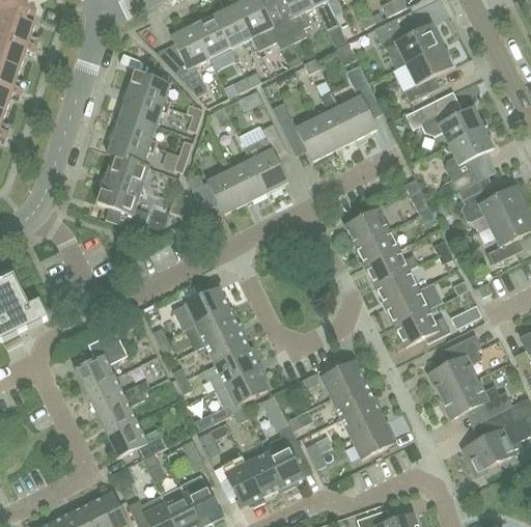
[(0,0),(0,10),(32,21),(36,8),(33,0),(0,0)]
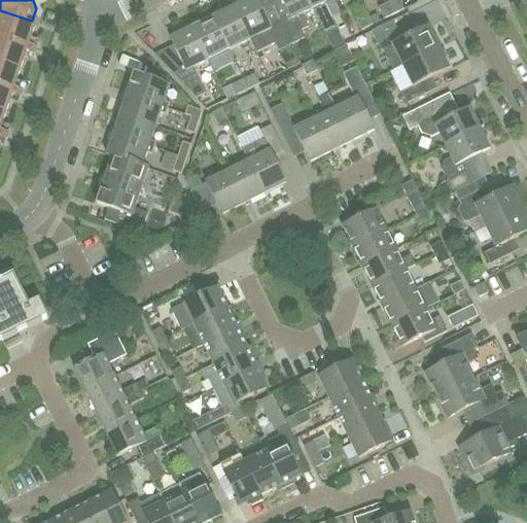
[(291,41),(279,16),(270,22),(258,0),(243,0),(235,4),(250,36),(250,37),(256,49),(275,40),(279,47),(291,41)]
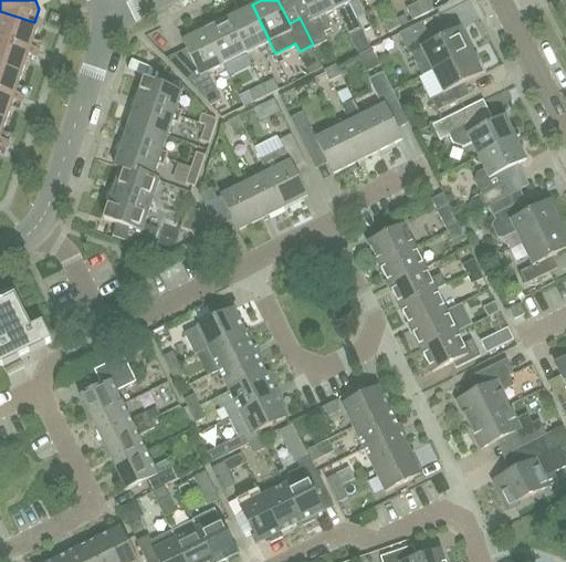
[(325,11),(336,6),(333,0),(304,0),(311,12),(300,18),(313,44),(327,38),(324,29),(332,25),(325,11)]
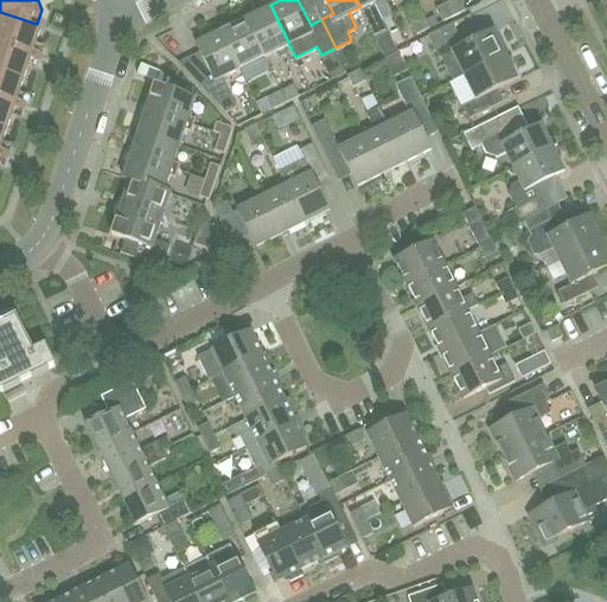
[(374,0),(357,0),(360,6),(383,51),(396,45),(374,0)]
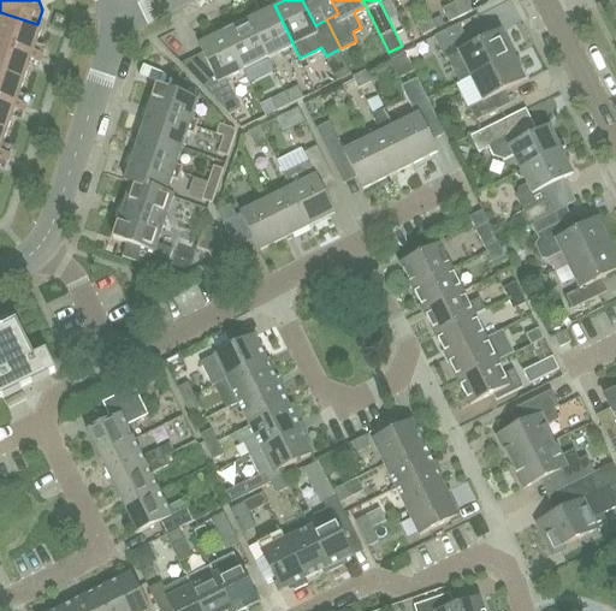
[(449,18),(461,13),(455,0),(451,0),(443,5),(449,18)]
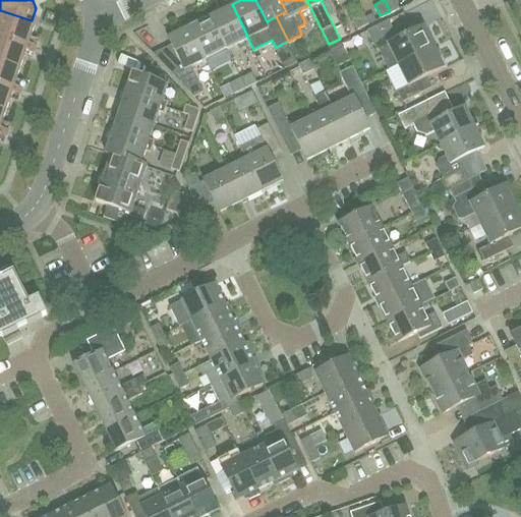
[(385,0),(390,11),(400,6),(396,0),(385,0)]
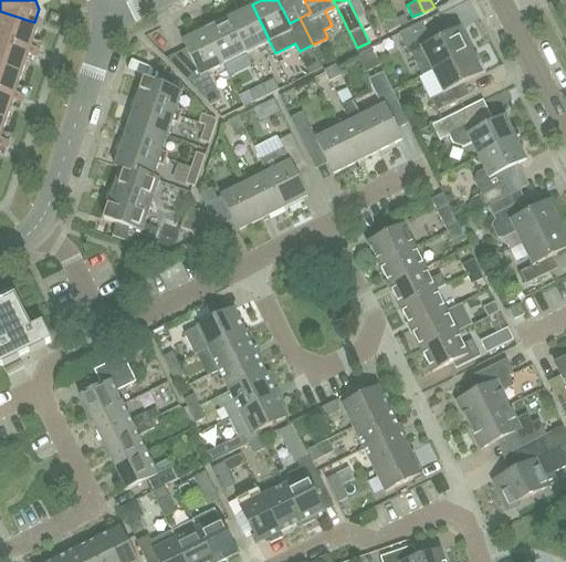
[(247,51),(269,40),(269,39),(252,4),(229,16),(247,51)]
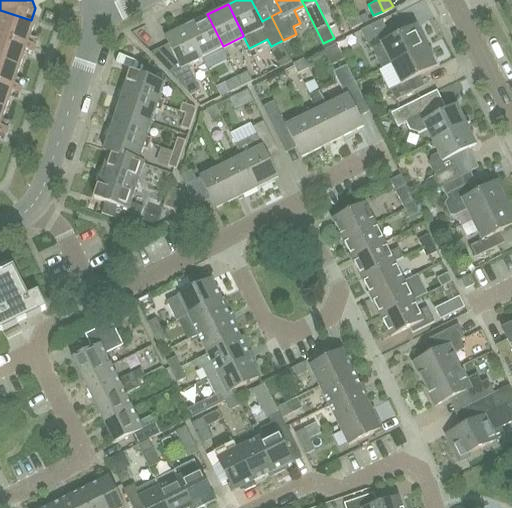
[(35,21),(31,20),(0,10),(0,57),(20,65),(26,47),(34,50),(37,42),(28,40),(35,21)]
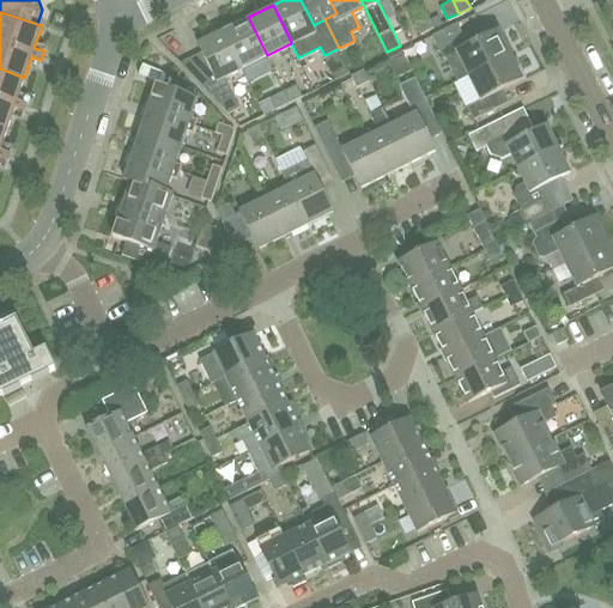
[(435,25),(430,17),(429,13),(414,19),(420,31),(435,25)]
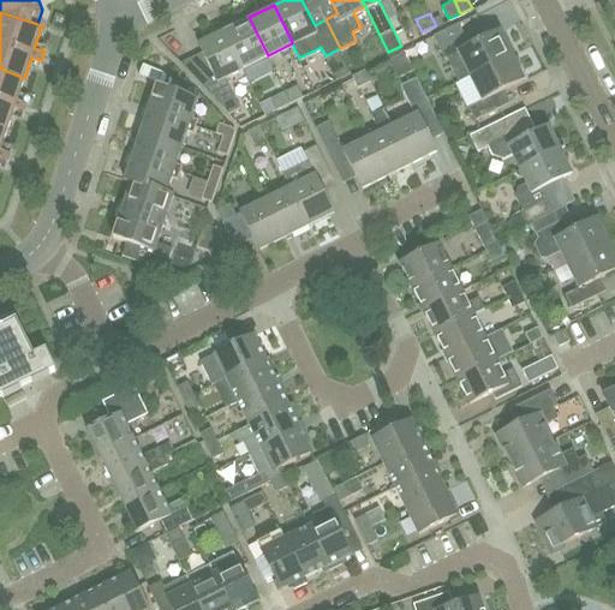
[(243,67),(268,55),(249,17),(225,29),(243,67)]
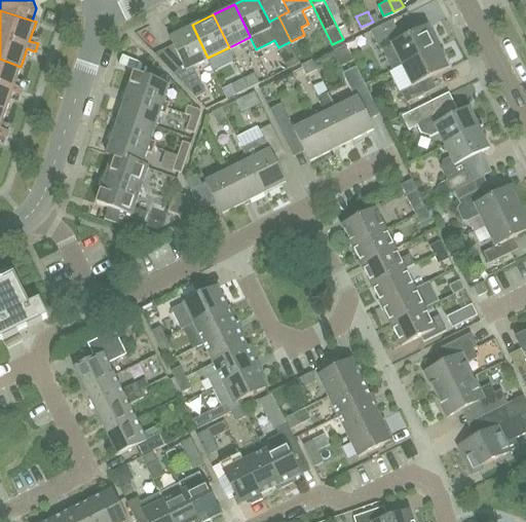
[(392,67),(403,63),(438,45),(427,24),(403,37),(393,17),(371,28),(380,48),(382,47),(392,67)]
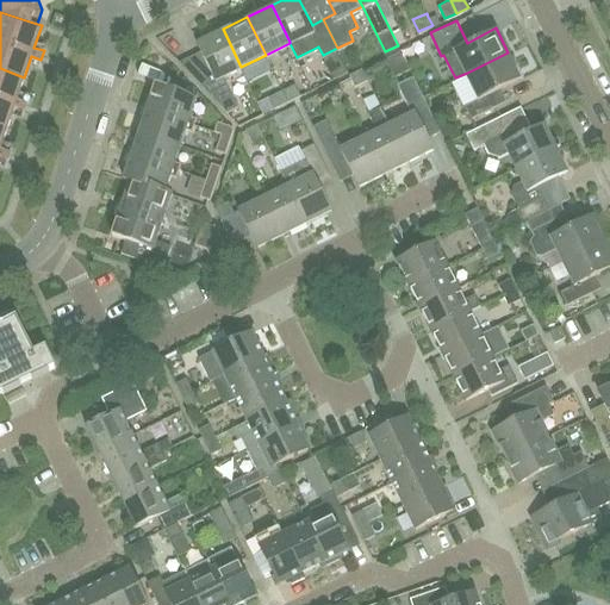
[(216,79),(241,67),(223,29),(198,41),(216,79)]
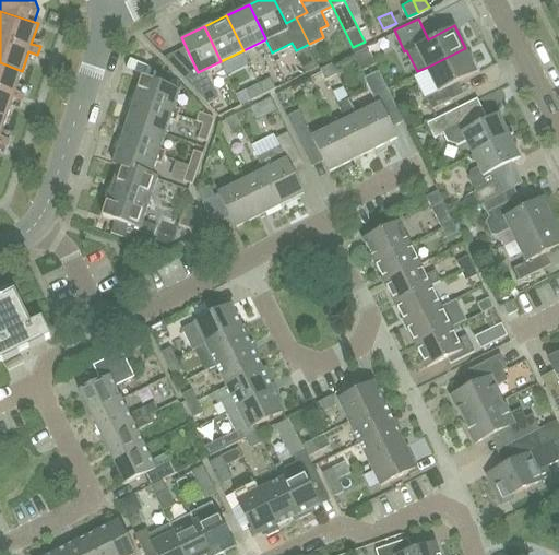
[(465,48),(428,67),(433,78),(420,84),(426,94),(432,107),(455,95),(450,83),(476,70),(465,48)]
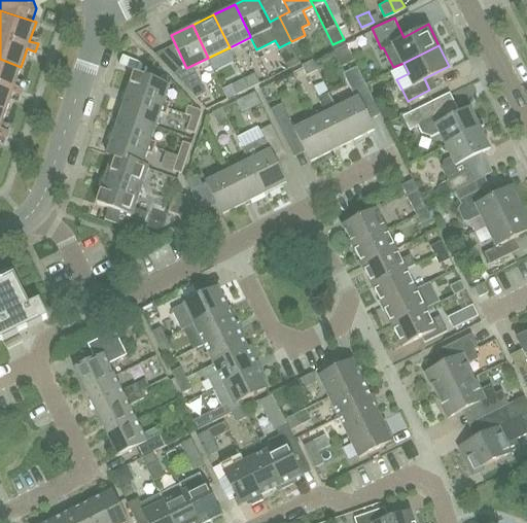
[(307,73),(318,67),(313,57),(302,62),(307,73)]
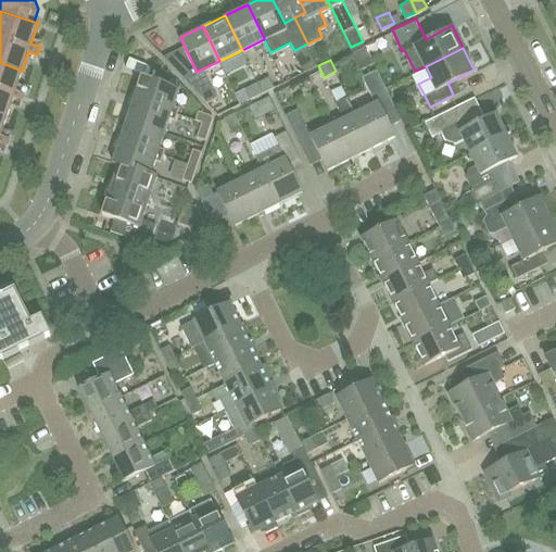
[(15,89),(22,71),(0,62),(0,112),(7,115),(13,97),(22,100),(24,91),(15,89)]
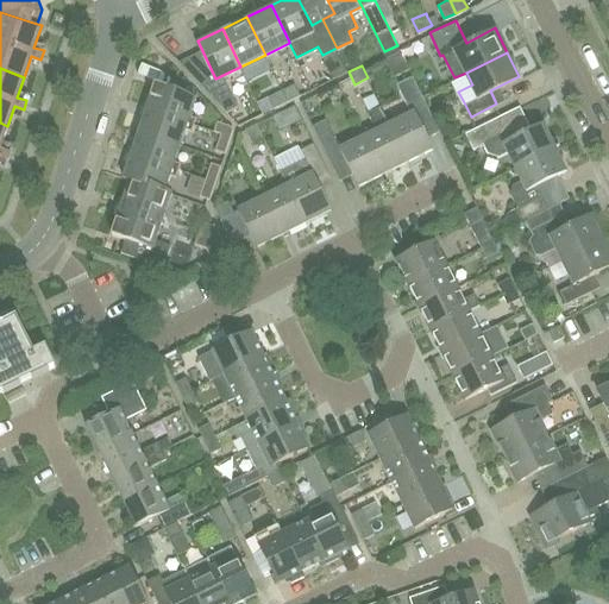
[(410,111),(414,109),(427,104),(412,74),(396,82),(410,111)]
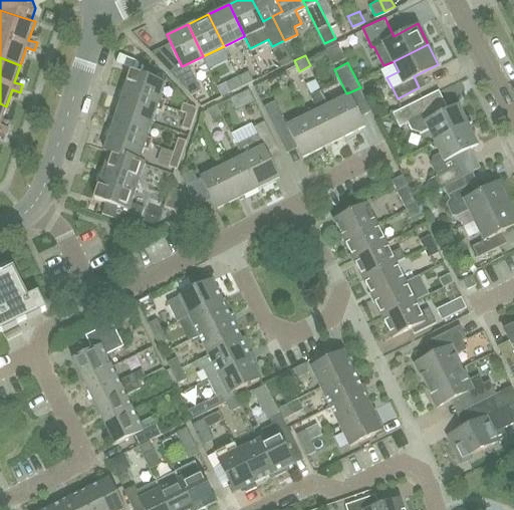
[(238,74),(243,83),(254,78),(249,68),(238,74)]
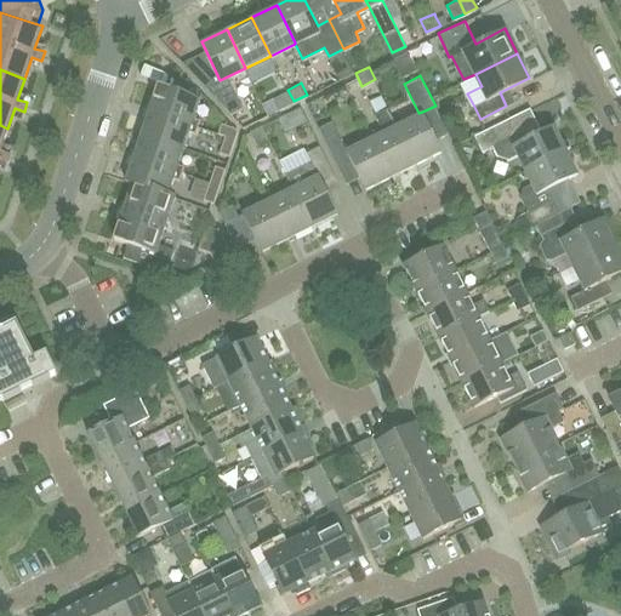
[(151,108),(198,124),(199,118),(194,115),(200,98),(159,84),(151,108)]
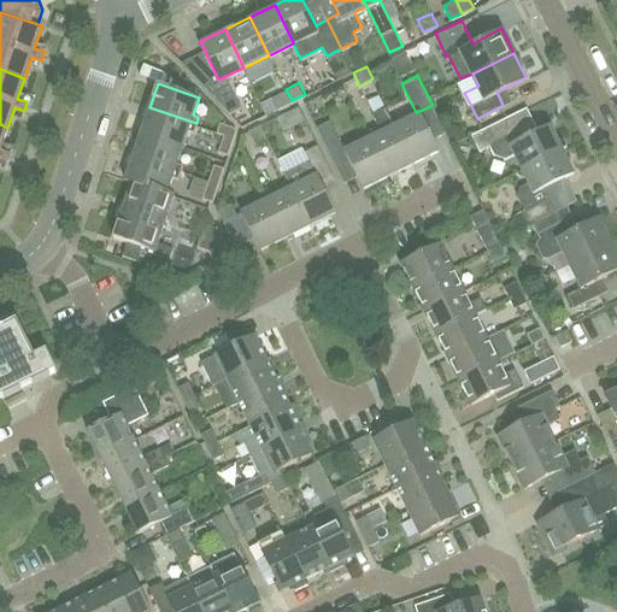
[(278,107),(292,100),(286,89),(271,95),(278,107)]
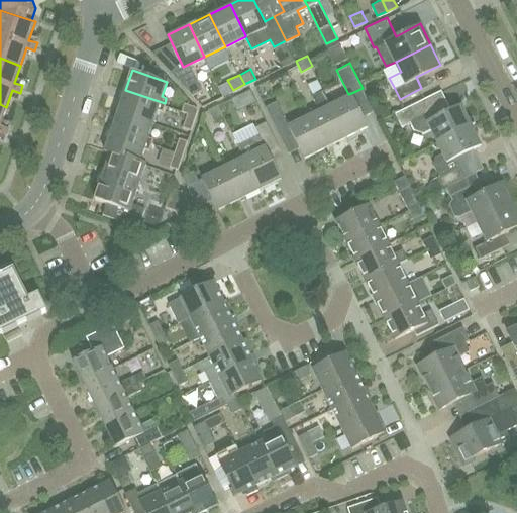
[(192,93),(202,89),(197,79),(184,85),(192,93)]
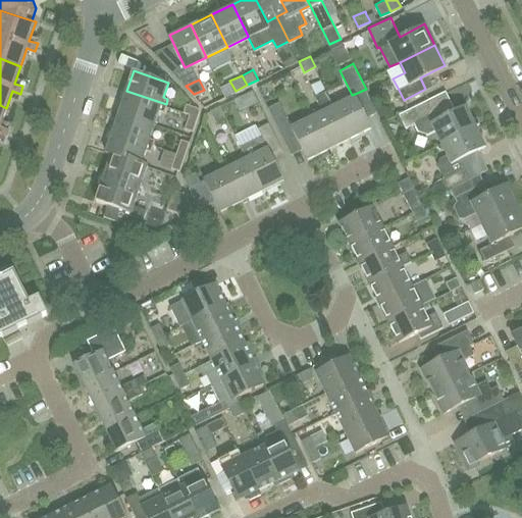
[(350,137),(333,104),(326,89),(314,95),(322,110),(313,114),(329,147),(350,137)]
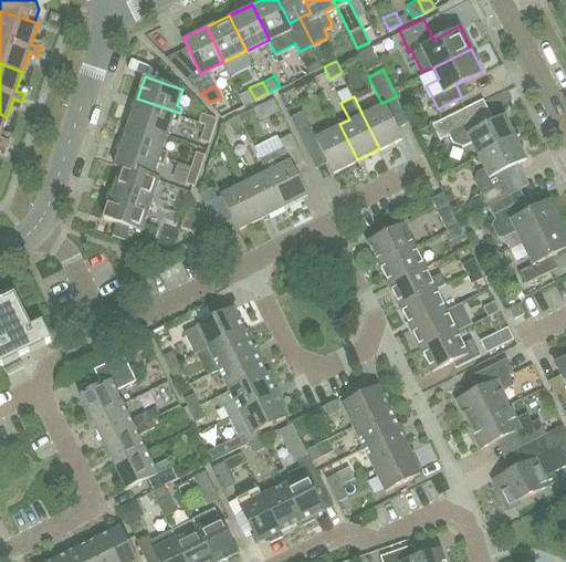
[(178,118),(180,113),(137,99),(129,120),(168,133),(174,117),(178,118)]
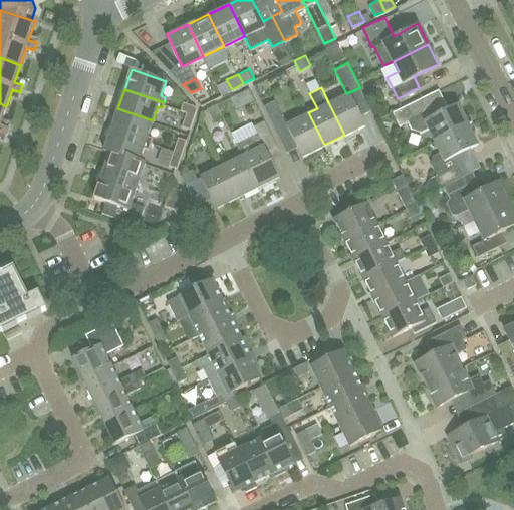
[(328,102),(344,135),(365,123),(349,92),(346,93),(328,102)]
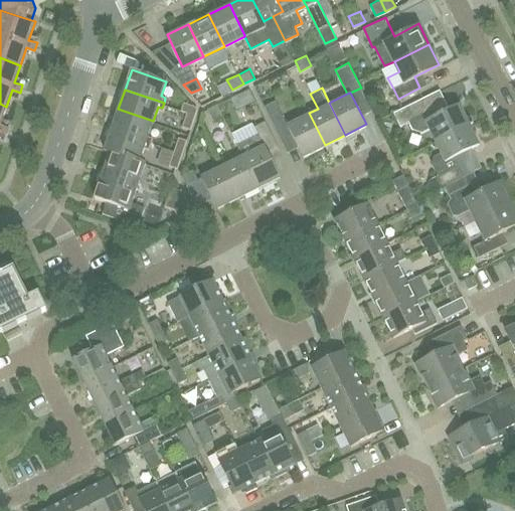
[(464,113),(460,103),(440,113),(431,110),(423,96),(393,111),(400,125),(408,121),(412,128),(422,131),(430,128),(436,140),(473,121),(470,115),(464,113)]
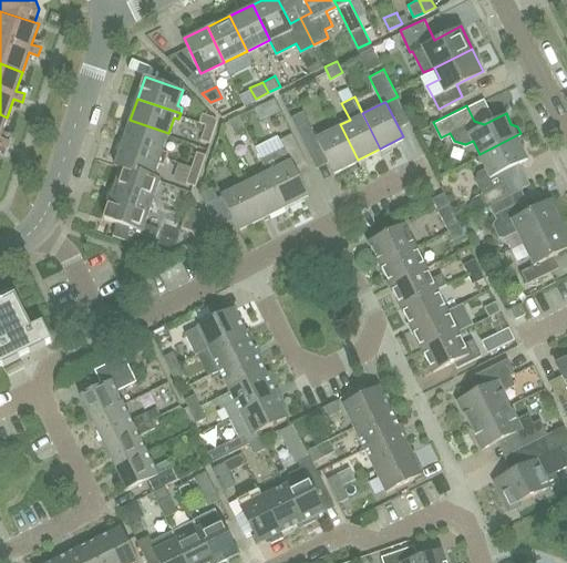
[(317,136),(303,109),(291,114),(305,142),(317,136)]
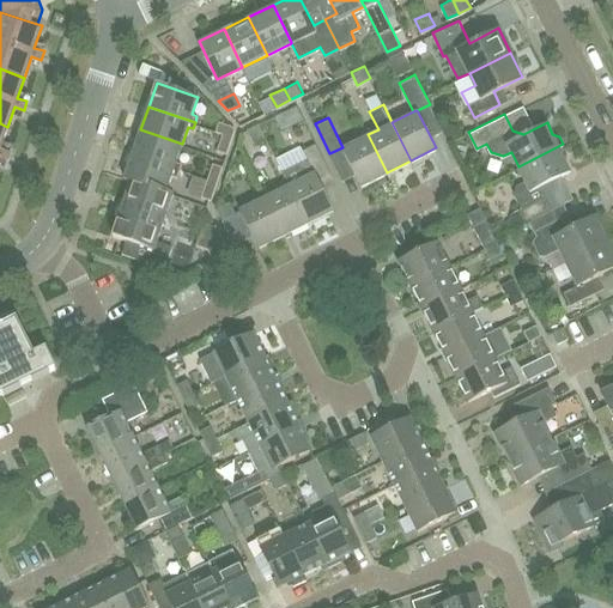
[(216,131),(222,132),(232,135),(235,128),(232,125),(218,120),(216,131)]
